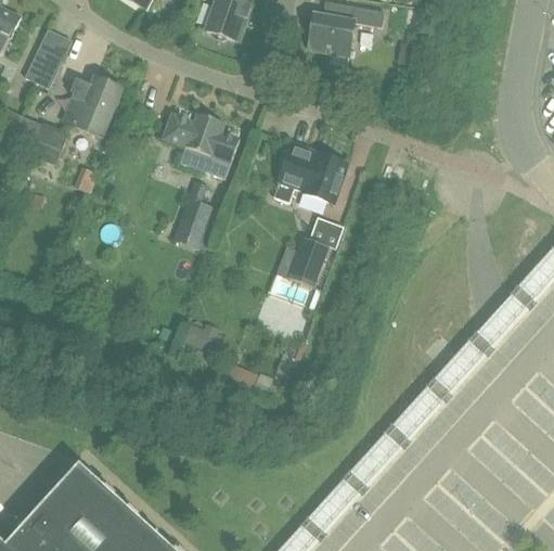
[(0,50),(8,35),(10,36),(20,16),(0,7),(0,1),(0,0),(0,50)]
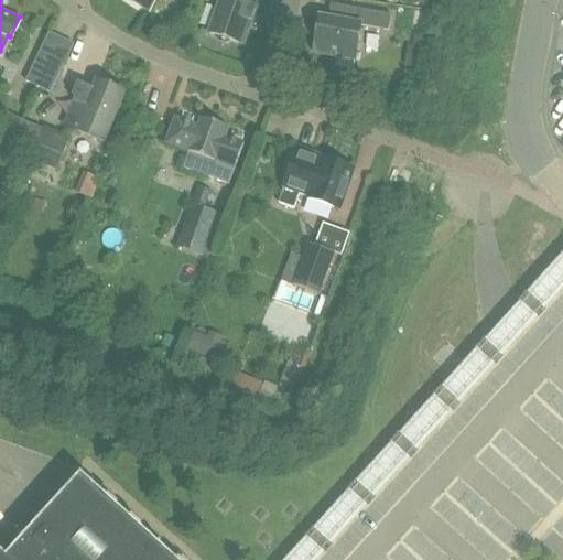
[(217,0),(207,29),(216,31),(215,33),(217,36),(224,39),(227,38),(228,35),(241,40),(253,2),(247,0),(217,0)]
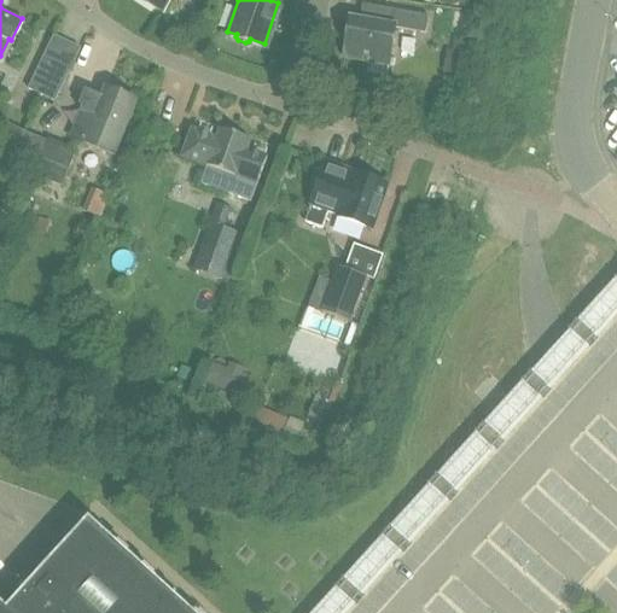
[(341,52),(366,57),(365,66),(385,70),(394,23),(423,28),(426,11),(382,3),(379,19),(348,13),(341,52)]
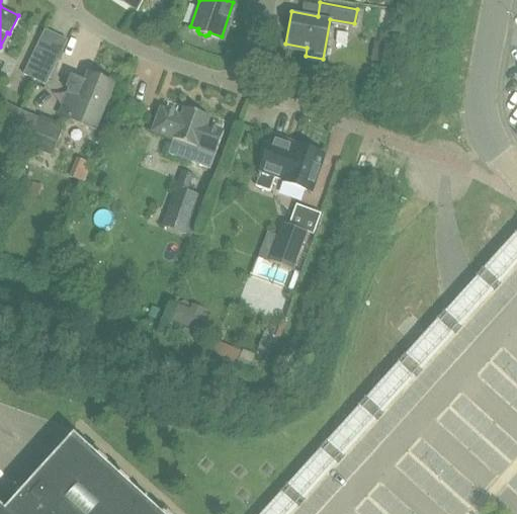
[(57,56),(34,45),(22,71),(44,81),(57,56)]
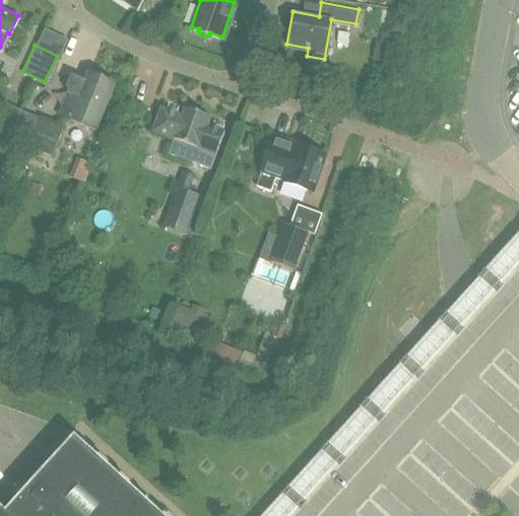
[(95,128),(114,81),(77,67),(70,85),(58,113),(95,128)]
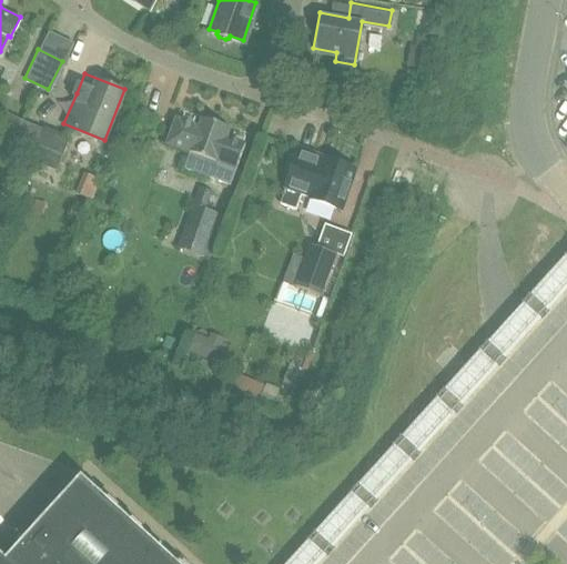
[(0,143),(7,147),(21,116),(7,110),(0,123),(0,143)]
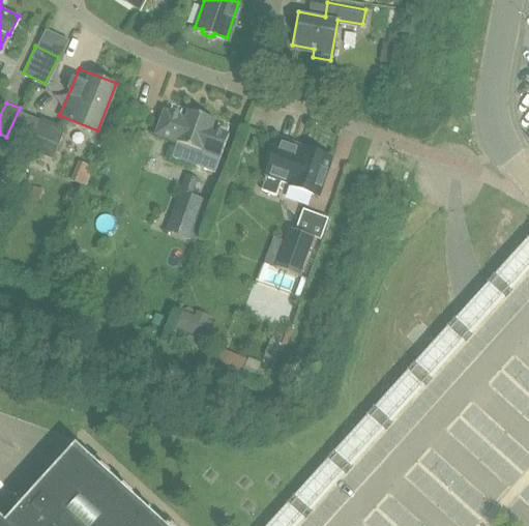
[(29,148),(40,118),(41,117),(20,108),(6,137),(29,148)]
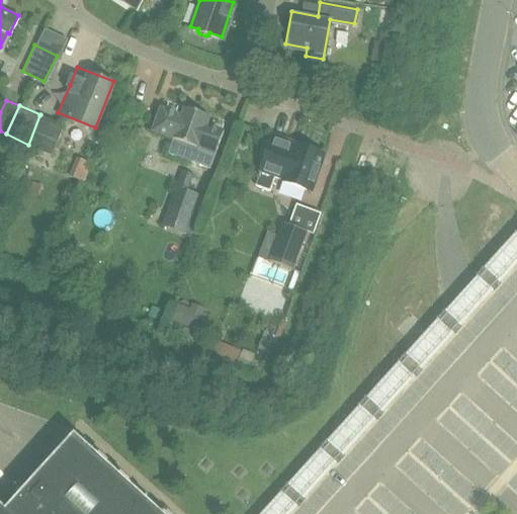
[(181,114),(160,106),(152,130),(173,138),(168,151),(208,166),(222,130),(204,123),(207,114),(184,106),(181,114)]
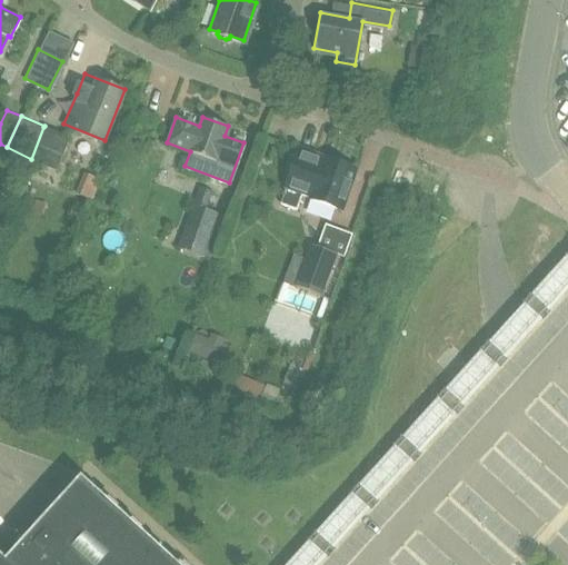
[(45,126),(43,127),(31,159),(56,169),(69,136),(45,126)]
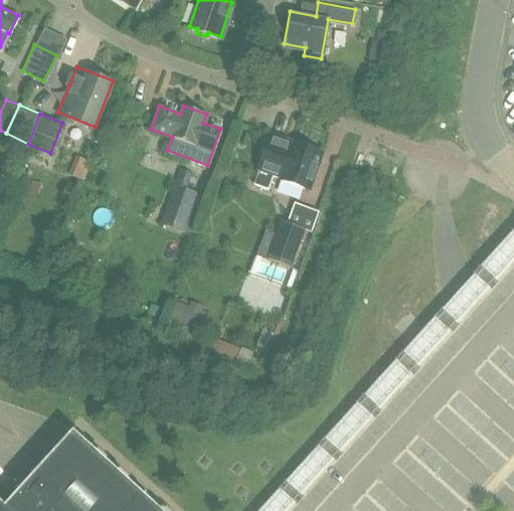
[(322,153),(292,142),(291,144),(270,136),(253,182),(268,187),(272,173),(280,176),(280,177),(309,188),(322,153)]
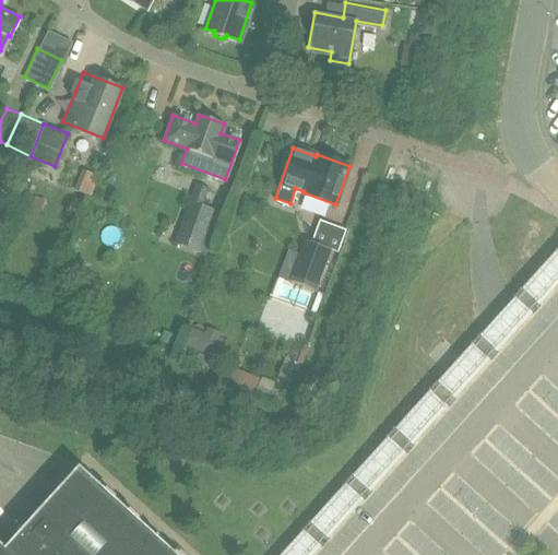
[(188,243),(188,240),(189,237),(201,241),(213,204),(202,201),(209,185),(194,180),(179,225),(166,221),(162,233),(161,236),(166,238),(167,235),(174,237),(173,240),(179,243),(180,240),(188,243)]
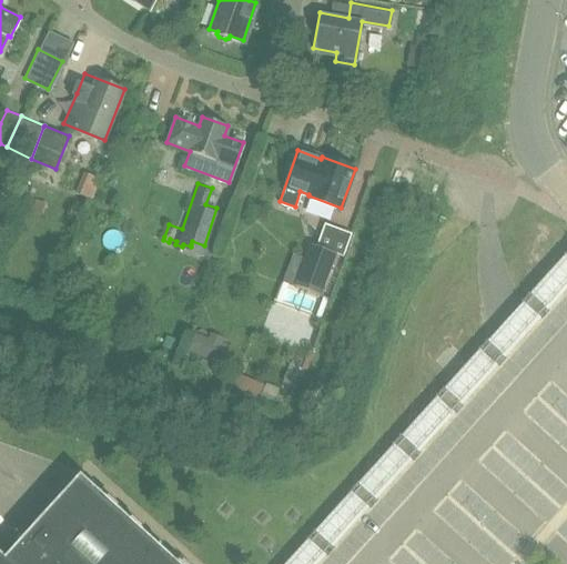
[(310,241),(294,283),(290,296),(314,305),(335,250),(310,241)]
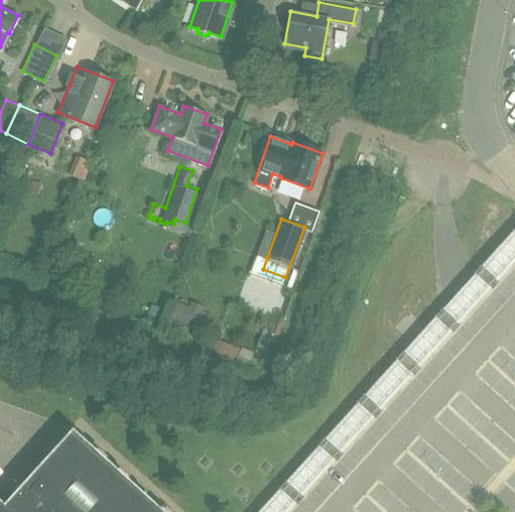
[(172,316),(206,332),(212,313),(202,309),(204,304),(190,299),(188,304),(179,301),(172,316)]
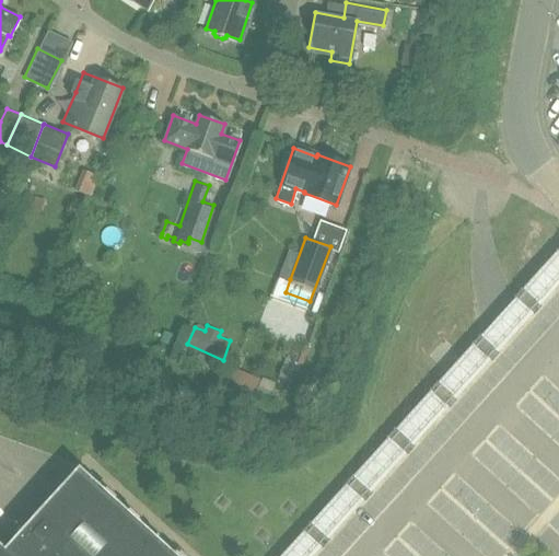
[(177,555),(79,466),(6,548),(13,555),(177,555)]
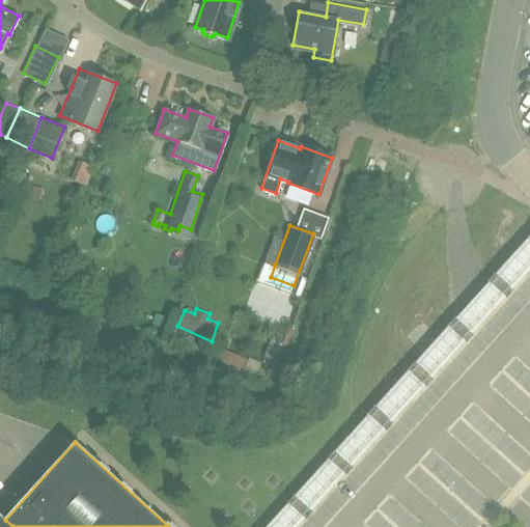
[(0,526),(12,526),(5,520),(0,515),(0,526)]
